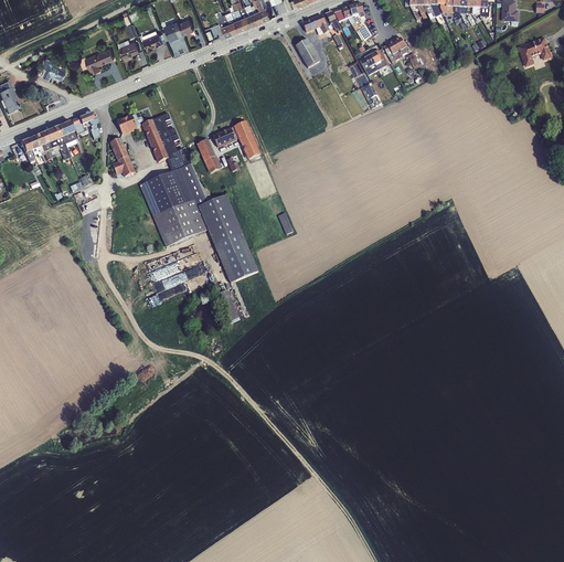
[(242,14),(236,0),(232,0),(232,1),(237,17),(242,14)]
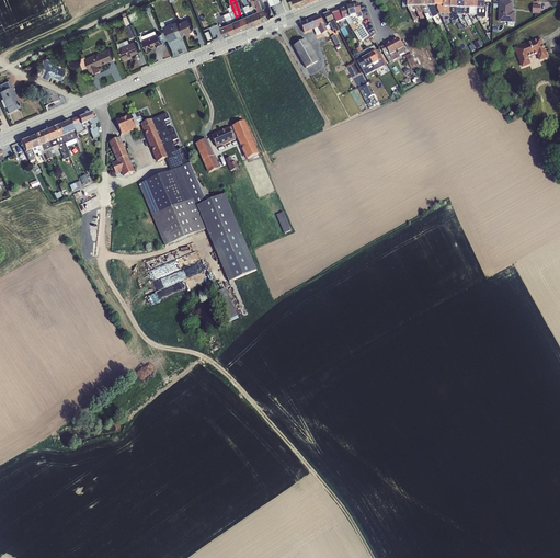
[(246,12),(242,3),(240,4),(238,0),(235,0),(240,14),(246,12)]
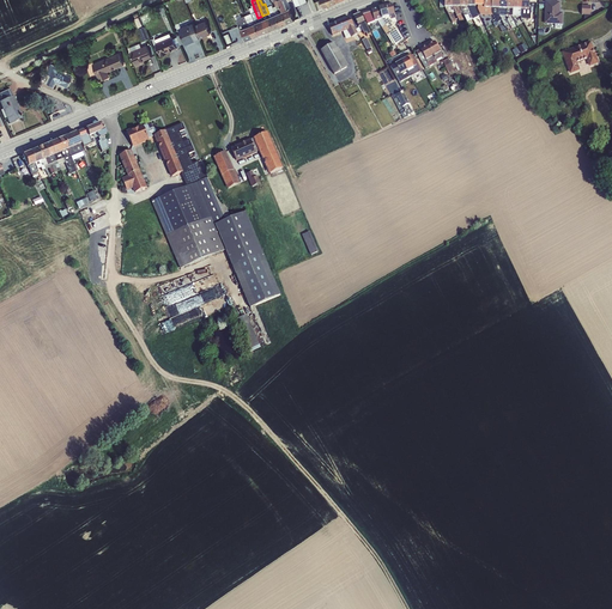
[(268,13),(276,11),(272,4),(271,0),(266,0),(266,1),(265,2),(265,4),(268,13)]
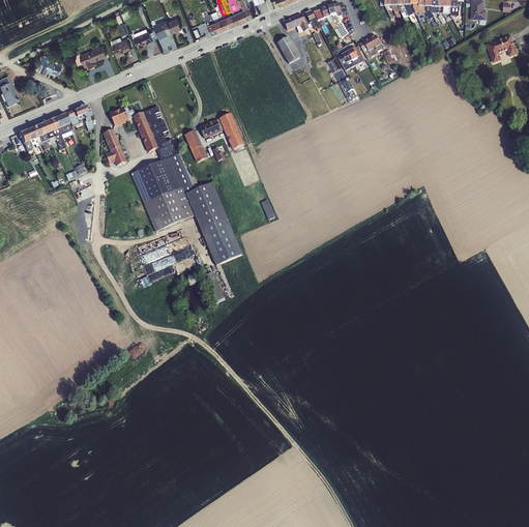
[(236,0),(237,2),(235,3),(238,9),(243,6),(240,0),(236,0)]
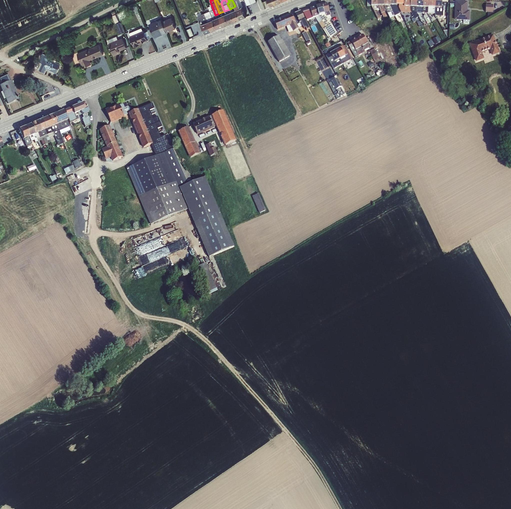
[(454,1),(454,17),(462,17),(462,21),(468,21),(469,8),(466,8),(467,0),(449,0),(449,1),(454,1)]
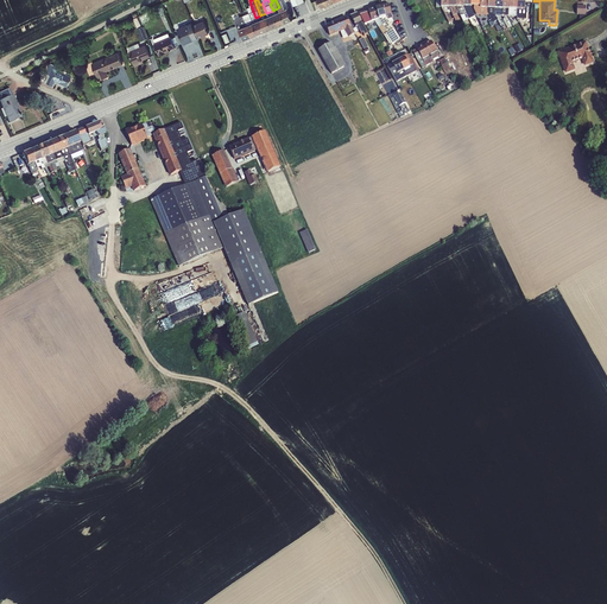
[(479,5),(479,1),(473,2),(473,6),(475,11),(487,12),(486,8),(486,5),(479,5)]
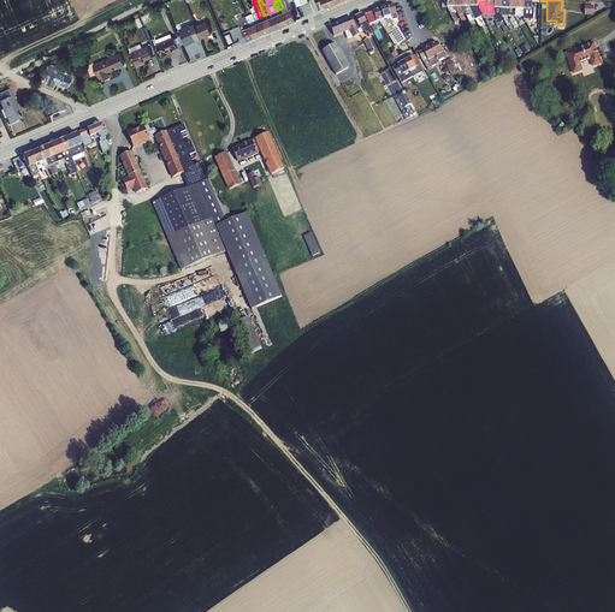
[(163,3),(157,5),(160,13),(166,10),(163,3)]
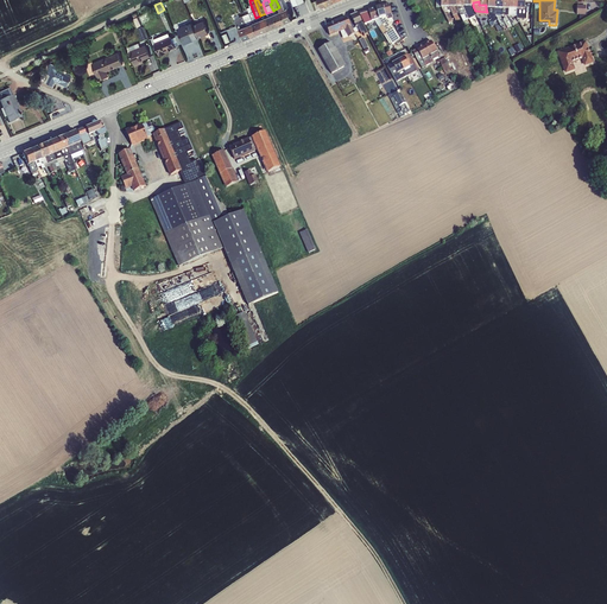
[(381,2),(374,4),(378,16),(385,14),(384,12),(381,2)]
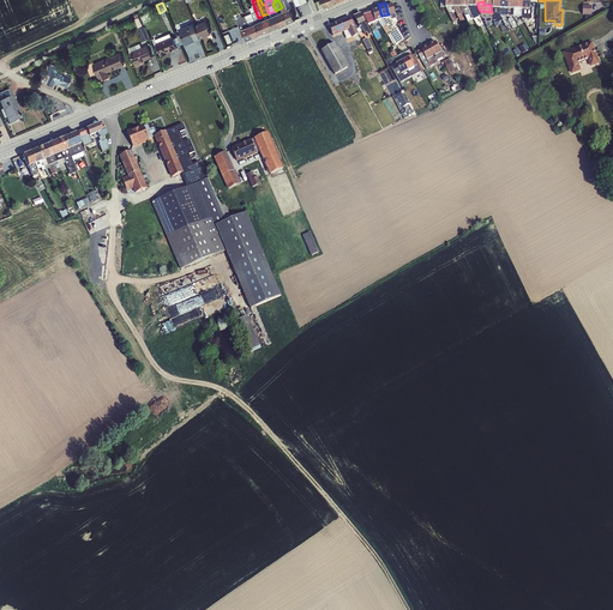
[(378,4),(371,6),(374,18),(382,16),(378,4)]
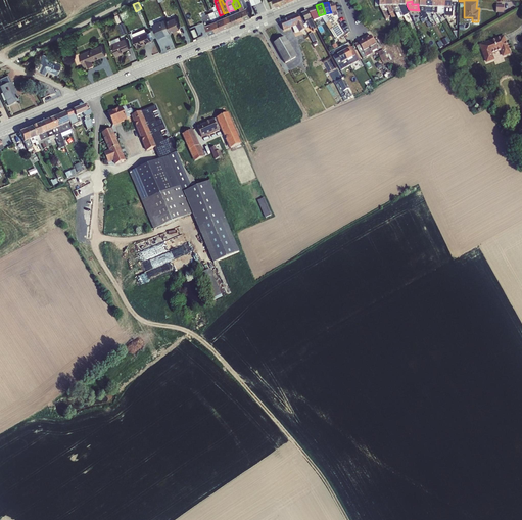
[(385,3),(378,3),(385,16),(388,15),(384,7),(387,7),(385,3)]
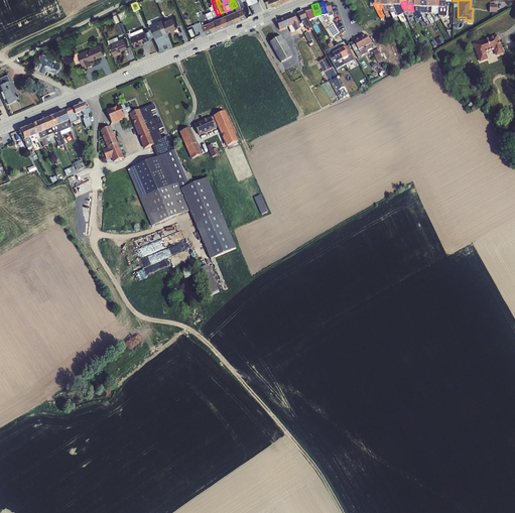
[(386,3),(380,3),(382,7),(386,15),(389,14),(387,9),(388,8),(386,3)]
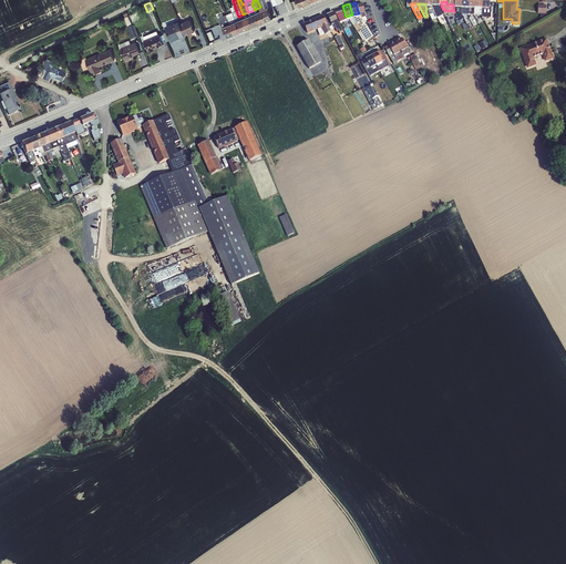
[(424,3),(426,9),(431,18),(436,14),(435,12),(431,3),(424,3)]
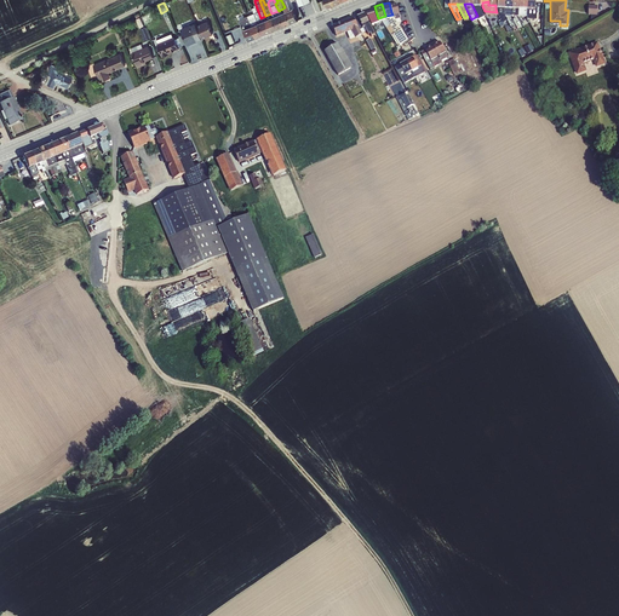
[(479,4),(471,4),(476,13),(482,11),(479,4)]
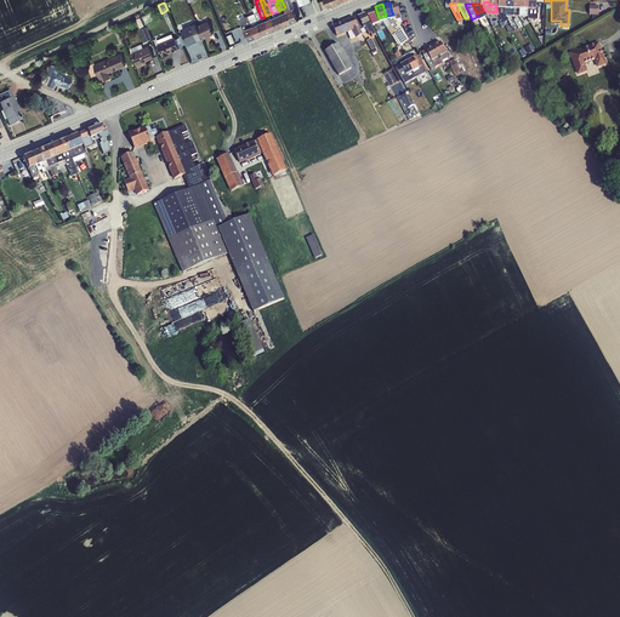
[(534,13),(527,13),(527,16),(536,16),(536,4),(535,4),(535,7),(534,13)]
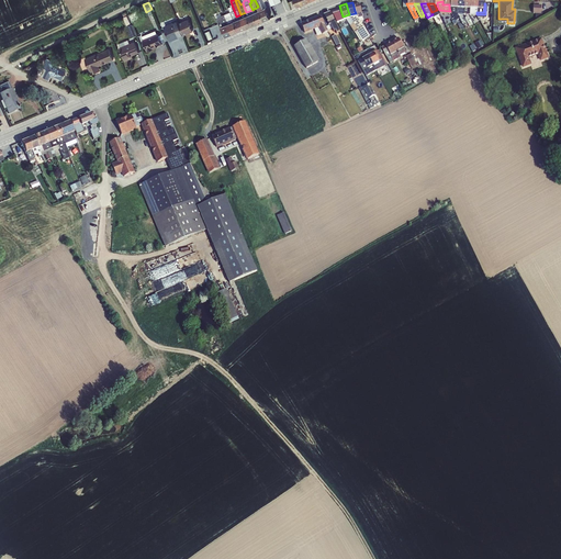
[(262,6),(258,7),(262,18),(269,14),(265,4),(262,6)]
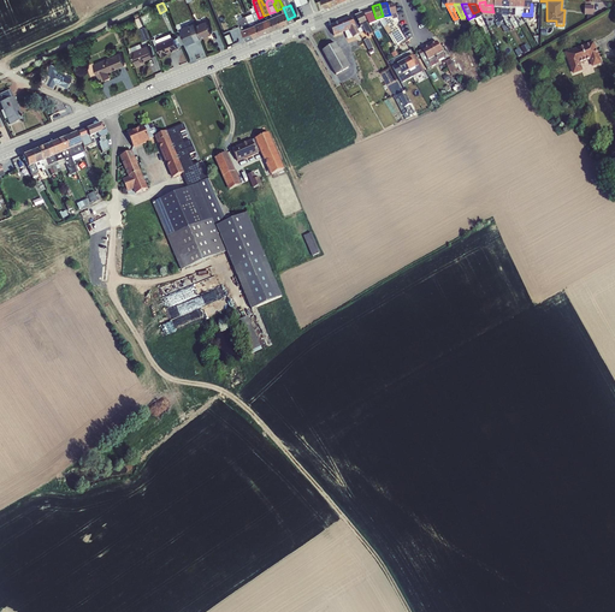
[(492,9),(494,12),(507,36),(508,35),(512,34),(506,24),(504,25),(501,21),(504,19),(500,12),(501,5),(492,5),(492,9)]
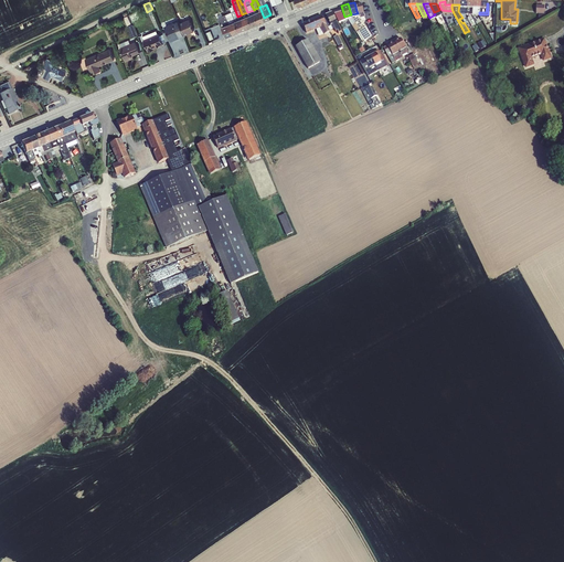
[(264,18),(259,7),(254,10),(258,20),(264,18)]
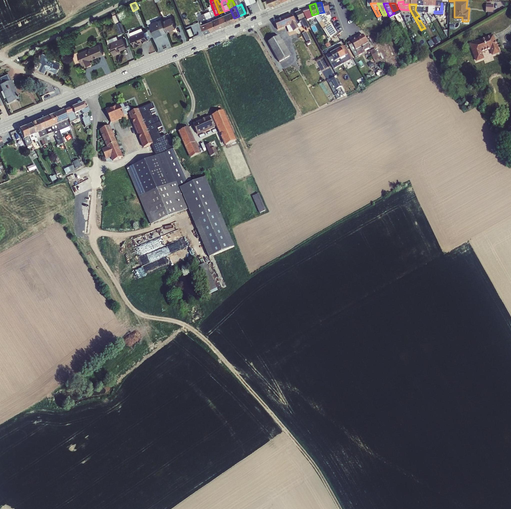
[(212,16),(209,8),(203,10),(207,19),(212,16)]
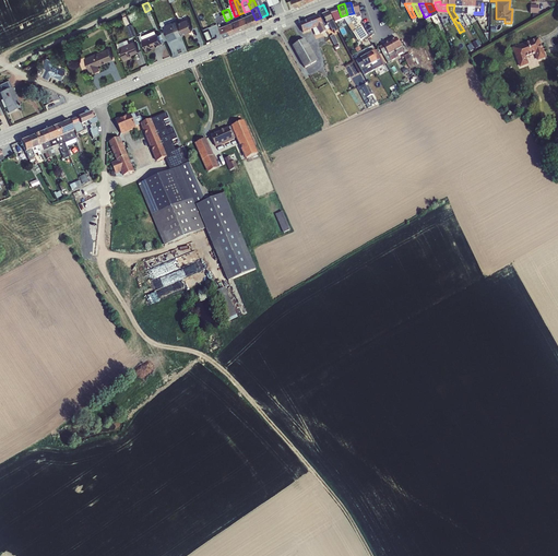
[(328,9),(321,12),(327,22),(328,22),(330,25),(331,28),(332,27),(333,31),(337,28),(328,9)]
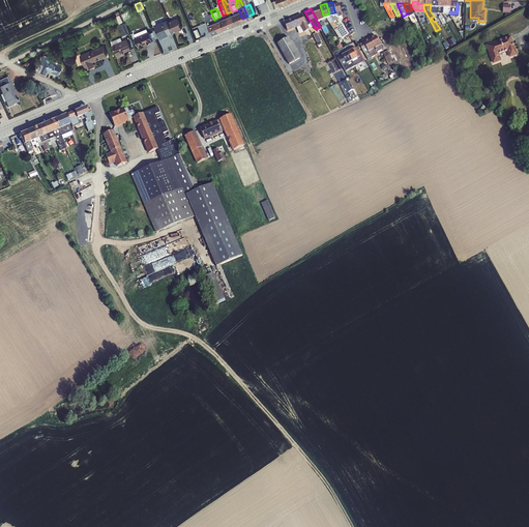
[(242,19),(238,9),(232,11),(236,22),(242,19)]
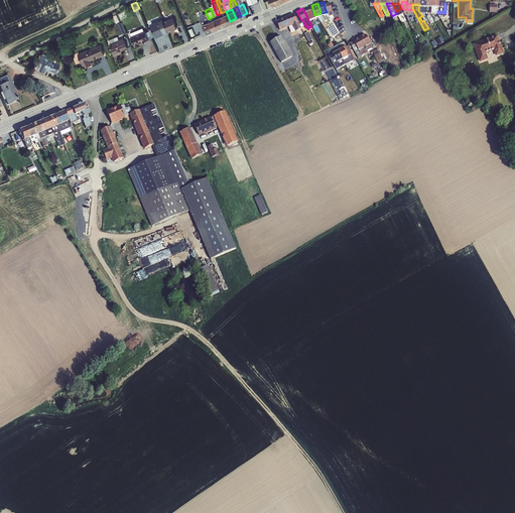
[(333,12),(332,9),(326,10),(327,12),(320,13),(324,18),(328,24),(326,26),(332,35),(339,31),(333,22),(328,13),(333,12)]
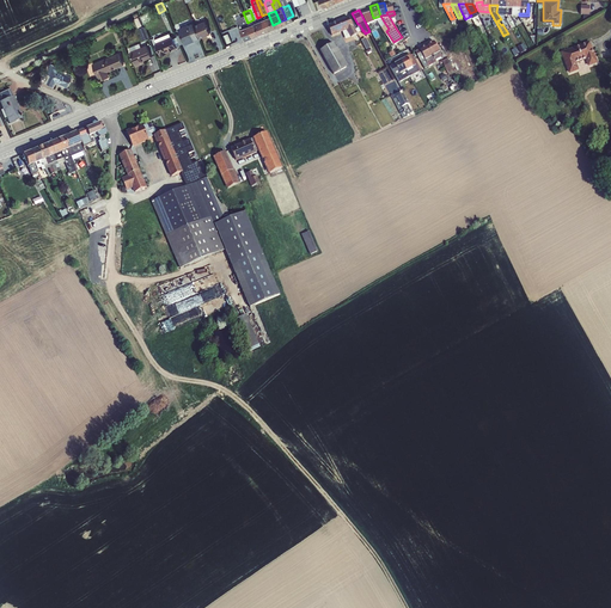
[(482,20),(476,11),(470,13),(471,16),(472,19),(477,18),(480,22),(482,20)]
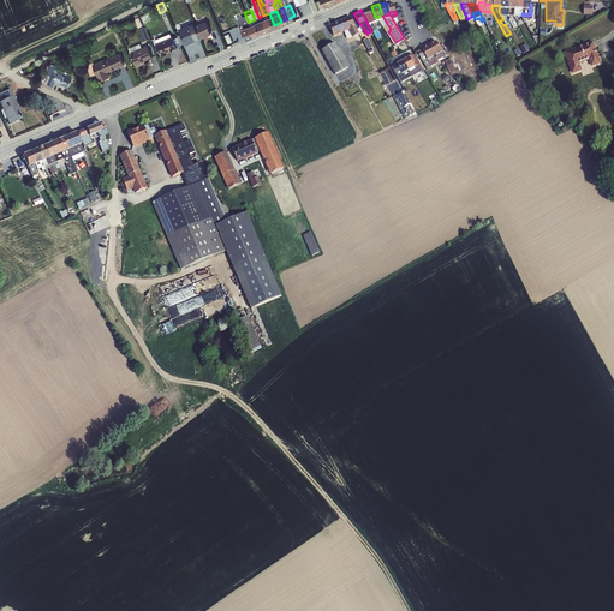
[(249,23),(244,12),(240,13),(240,16),(236,17),(239,27),(240,25),(249,23)]
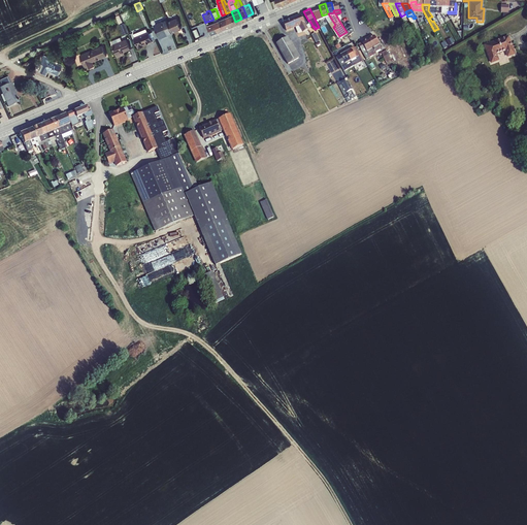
[(235,22),(231,11),(226,13),(230,24),(235,22)]
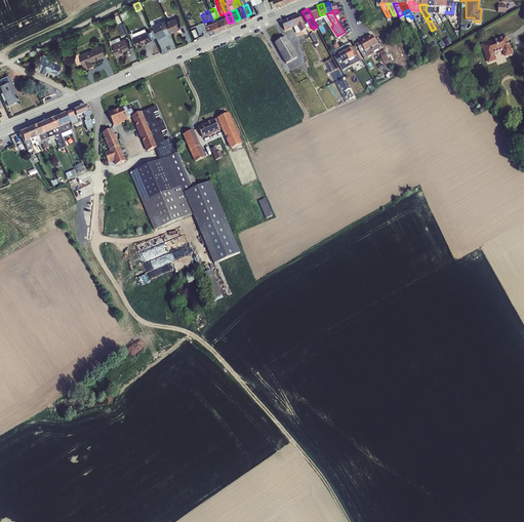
[(297,11),(280,19),(284,28),(293,25),(296,24),(299,30),(306,26),(304,23),(297,11)]
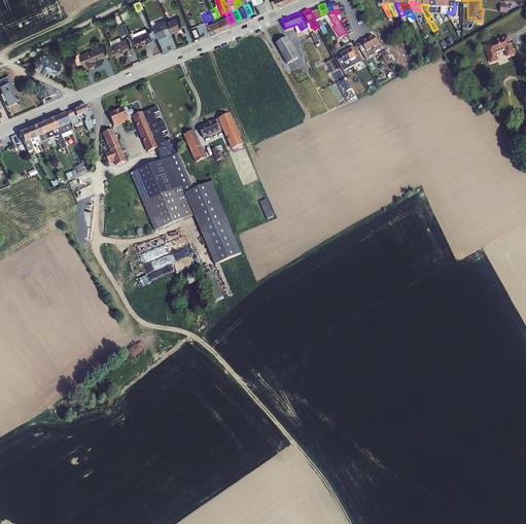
[(303,11),(299,11),(305,23),(308,21),(303,11)]
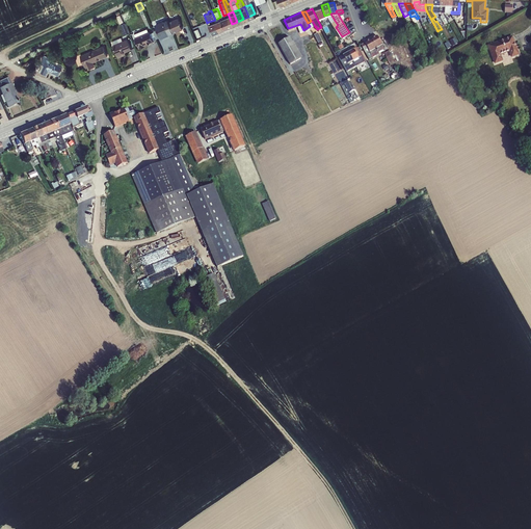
[(232,24),(228,14),(223,16),(220,17),(224,27),(232,24)]
